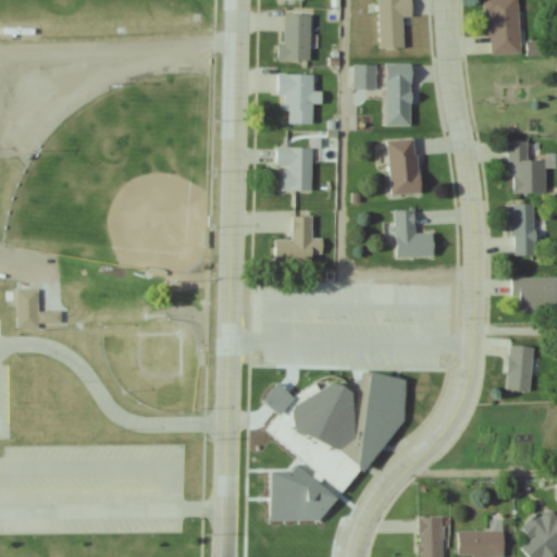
[(376,0),(379,49),(404,48),(404,25),(412,24),(410,0),(376,0)]
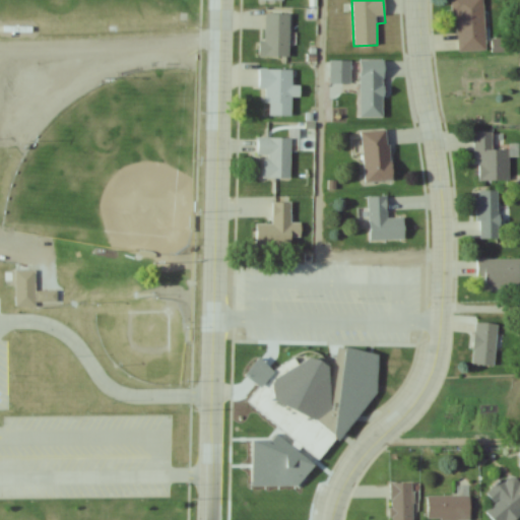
[(483,0),(454,0),(455,52),(484,51),(483,0)]
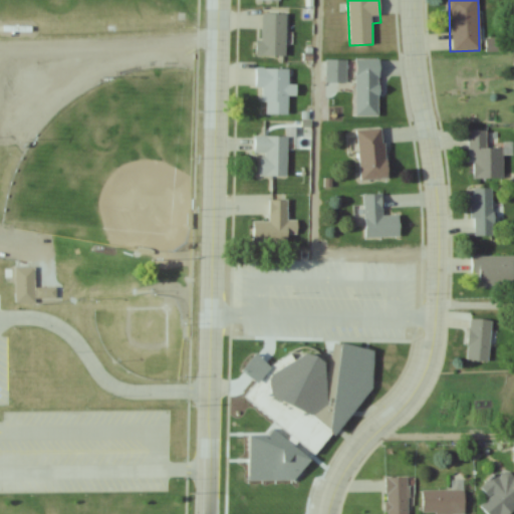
[(286,56),(286,14),(261,14),(261,40),(257,40),(257,56),(286,56)]
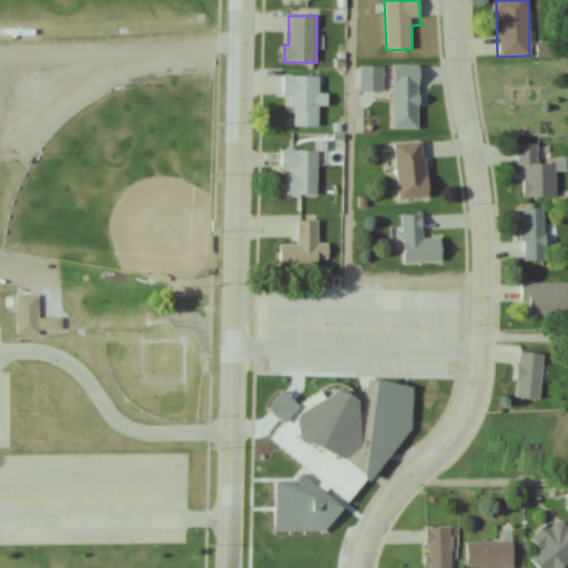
[(394,66),(394,128),(419,128),(419,66),(394,66)]
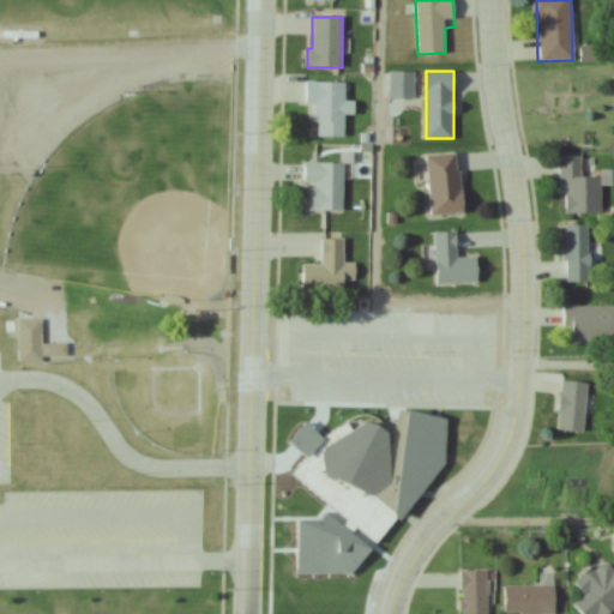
[(344,137),(344,82),(305,82),(305,103),(317,103),(317,137),(344,137)]
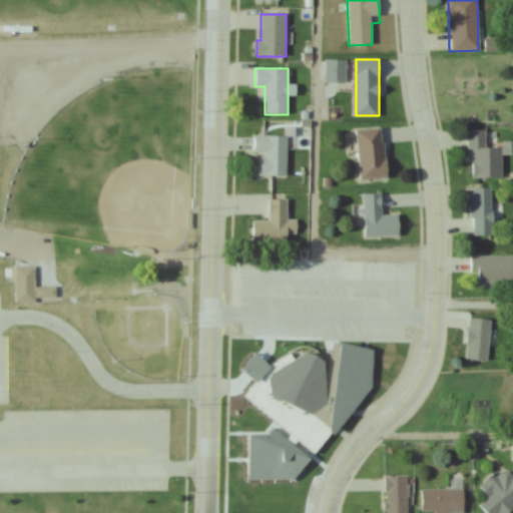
[(358,129),(360,179),(386,178),(384,128),(358,129)]
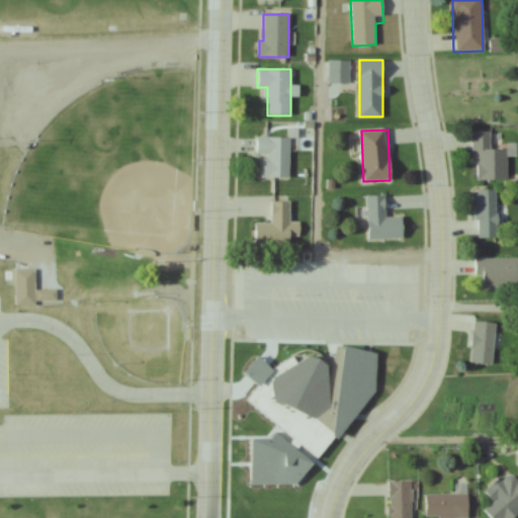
[(476,180),(507,180),(507,149),(491,149),(491,132),(471,132),(471,151),(476,151),(476,180)]
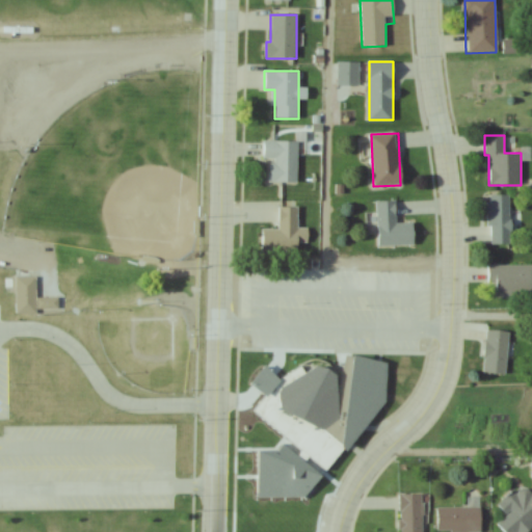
[(297,140),(264,140),(264,159),(269,159),(270,183),(298,183),(297,140)]
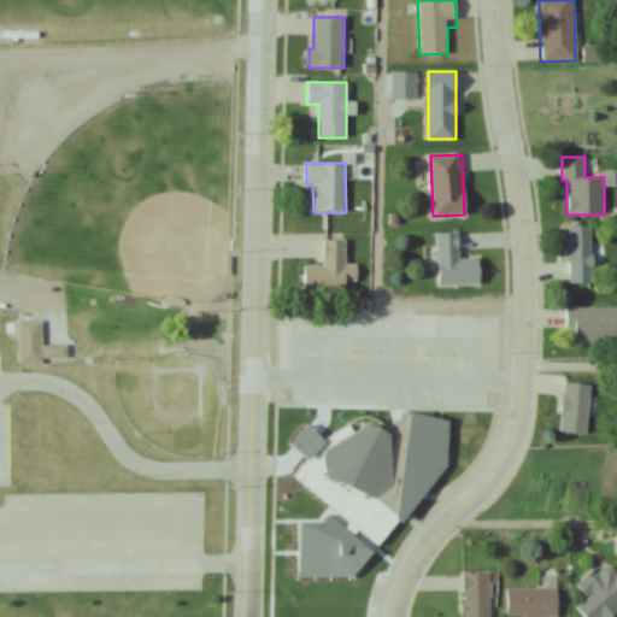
[(566,227),(566,283),(593,283),(593,227),(566,227)]
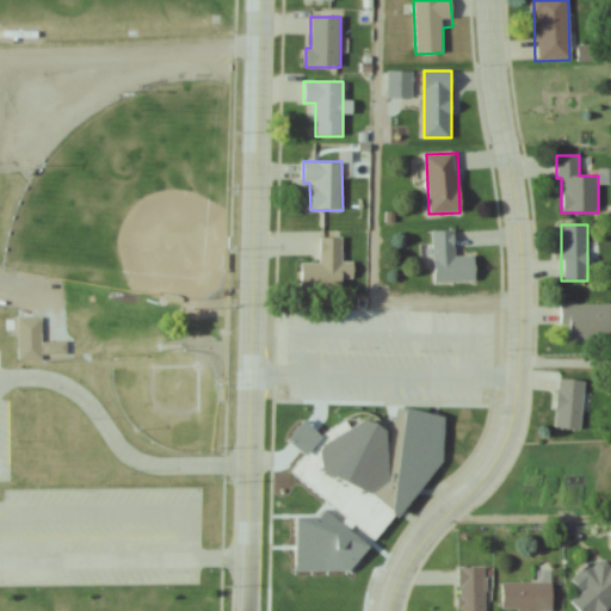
[(476,282),(475,255),(455,255),(455,230),(433,230),(433,282),(476,282)]
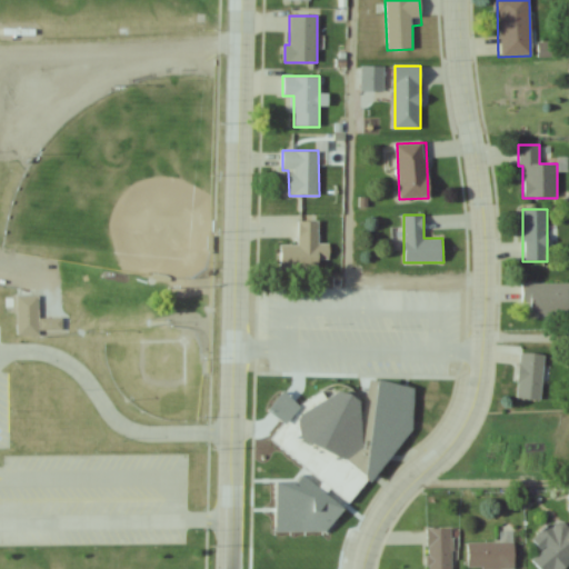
[(280,269),(318,269),(318,221),(298,221),(298,247),(280,247),(280,269)]
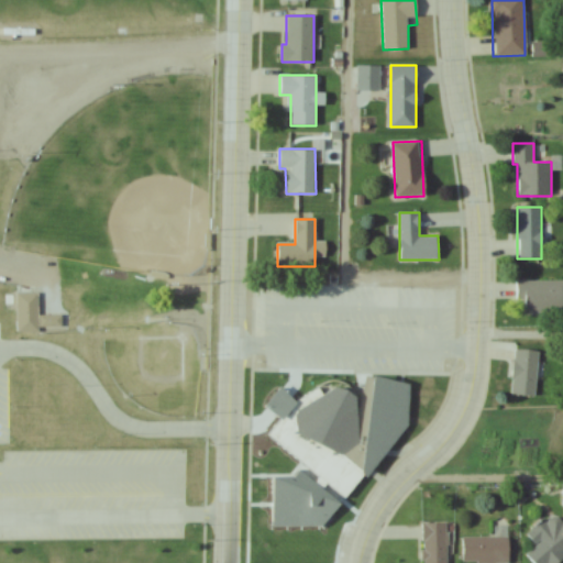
[(523,312),(562,312),(562,280),(516,280),(516,300),(523,300),(523,312)]
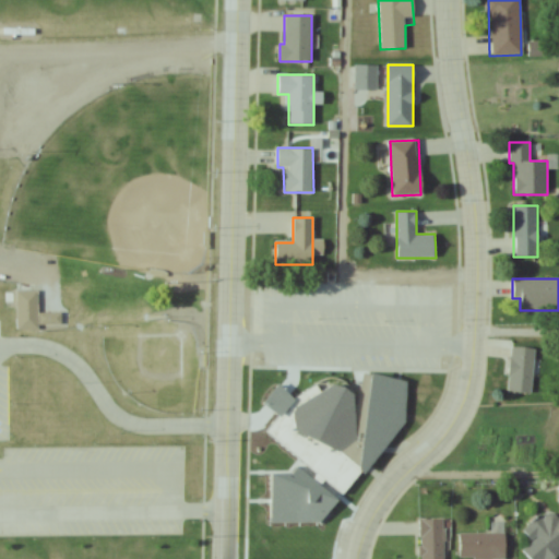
[(508,393),(533,394),(534,347),(510,347),(508,393)]
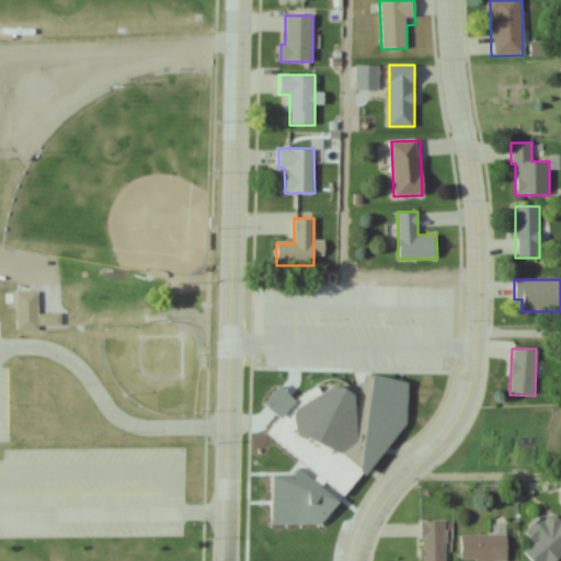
[(374,377),(363,470),(391,473),(402,380),(374,377)]
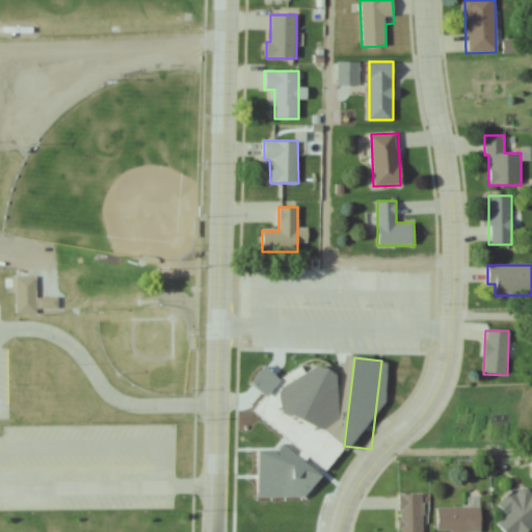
[(337,373),(285,374),(285,421),(338,421),(337,373)]
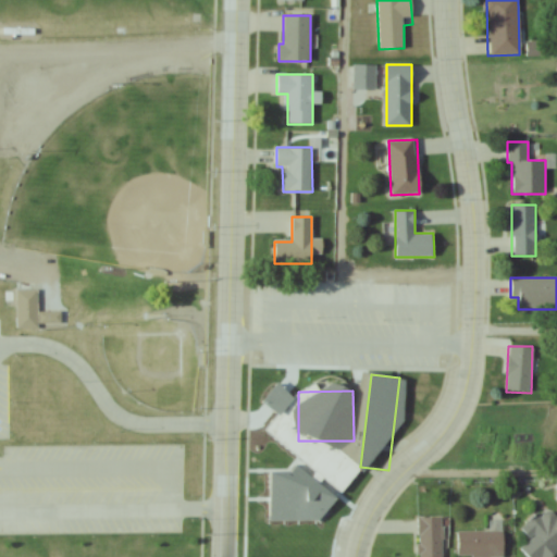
[(539,514),(521,527),(531,541),(521,548),(528,556),(548,556),(556,551),(556,549),(555,546),(556,545),(556,514),(546,522),(539,514)]
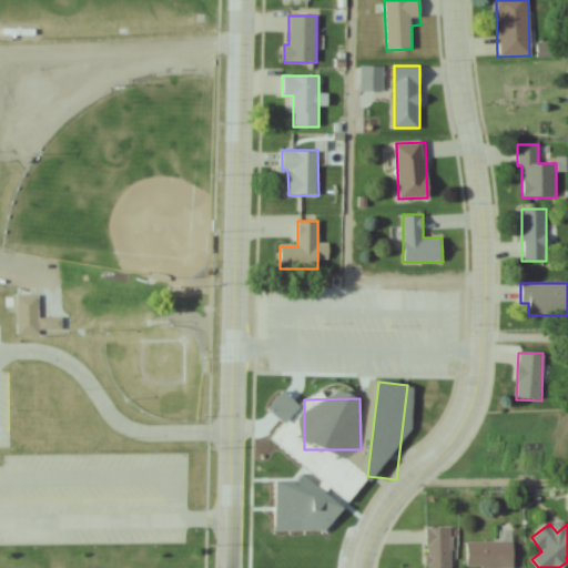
[(427,528),(426,567),(450,567),(452,528),(427,528)]
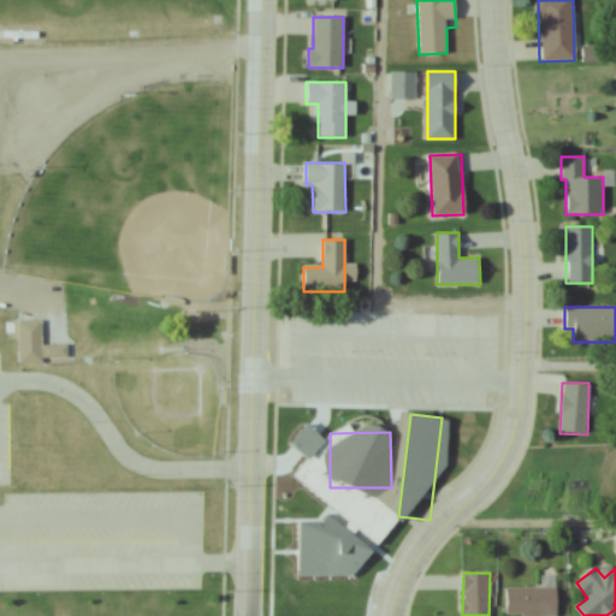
[(507,588),(507,615),(557,615),(557,588),(507,588)]
